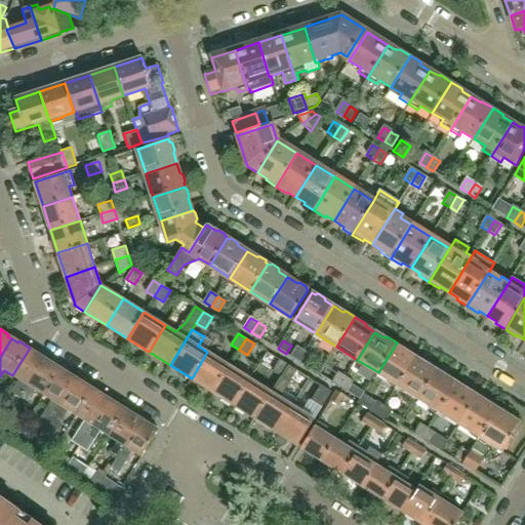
[(399,386),(416,358),(407,352),(405,348),(397,342),(378,372),(393,382),(399,386)]
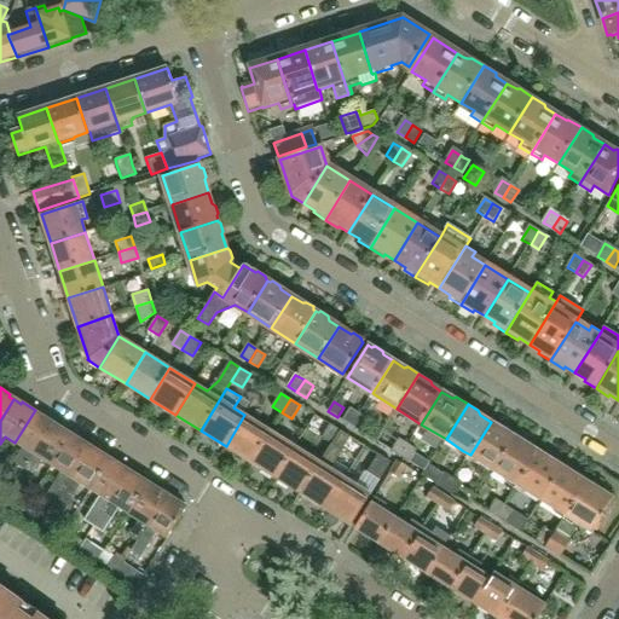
[(343,421),(352,426),(359,414),(351,409),(343,421)]
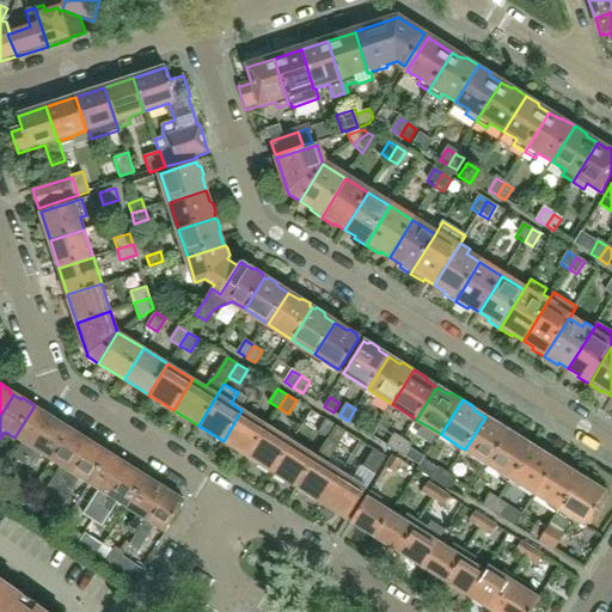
[(24,465),(53,420),(47,415),(48,414),(35,405),(14,438),(23,444),(13,458),(24,465)]
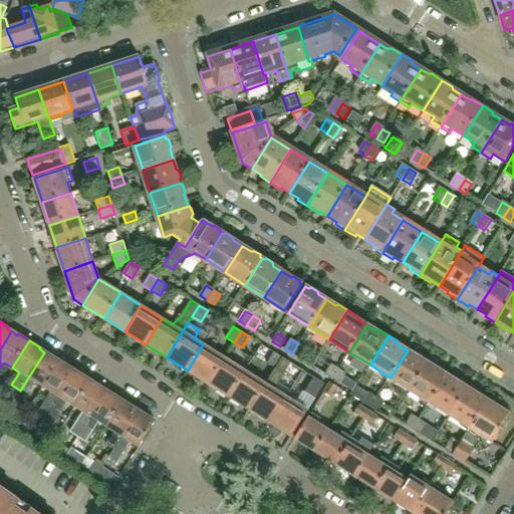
[(305,348),(298,343),(292,353),(299,358),(305,348)]
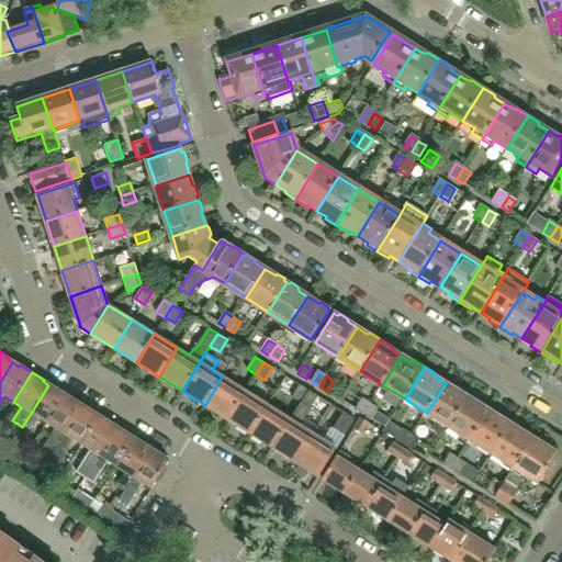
[(227,419),(245,391),(222,377),(205,405),(227,419)]
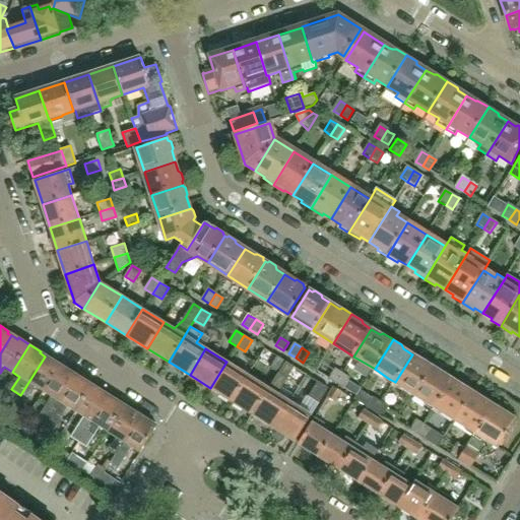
[(415,394),(434,365),(424,359),(419,359),(412,354),(395,382),(415,394)]
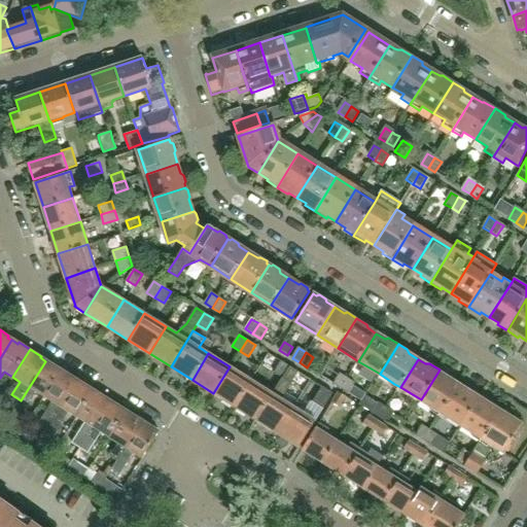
[(44,397),(62,370),(51,362),(50,364),(45,361),(21,400),(28,405),(36,392),(44,397)]
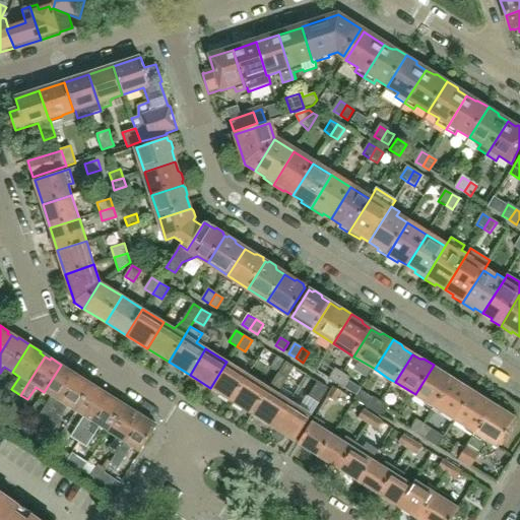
[(271,368),(279,373),(286,362),(278,356),(271,368)]
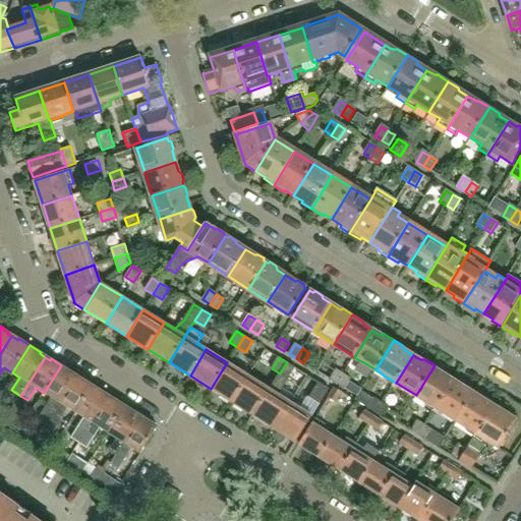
[(232,402),(248,375),(227,362),(211,389),(232,402)]
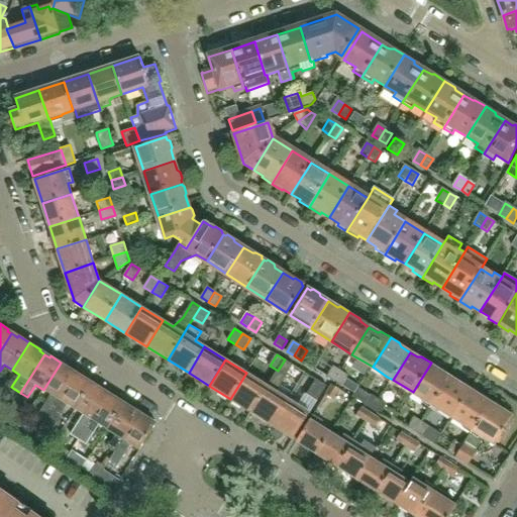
[(293,365),(285,359),(278,371),(286,376),(293,365)]
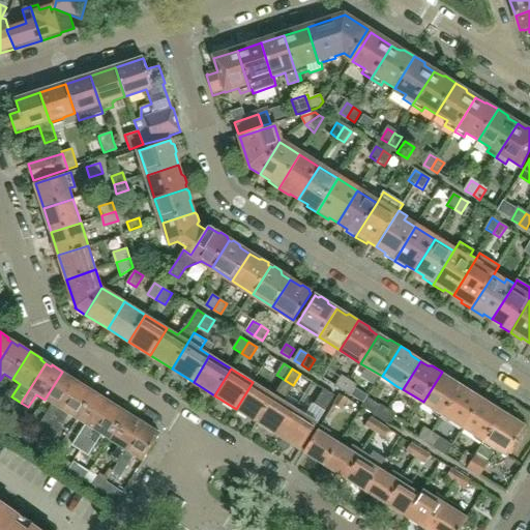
[(48,431),(78,383),(74,380),(75,379),(62,372),(45,400),(53,405),(40,425),(48,431)]
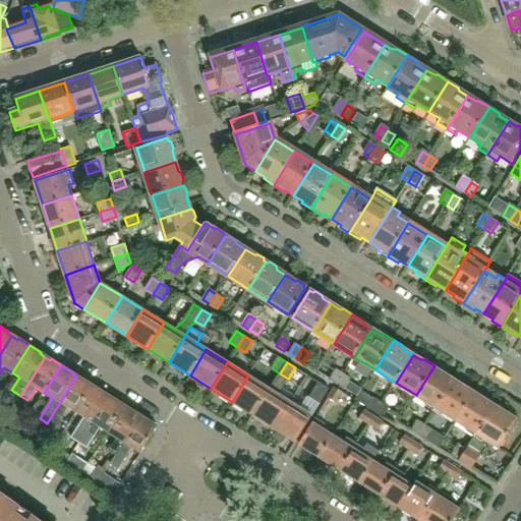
[(437,408),(454,381),(444,374),(442,370),(435,365),(416,395),(437,408)]
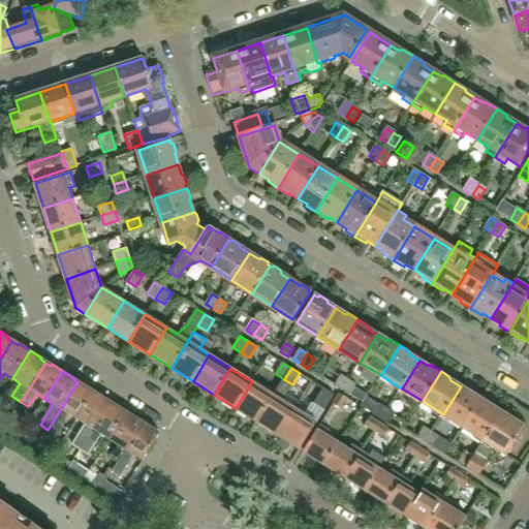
[(335,385),(342,391),(348,380),(341,375),(335,385)]
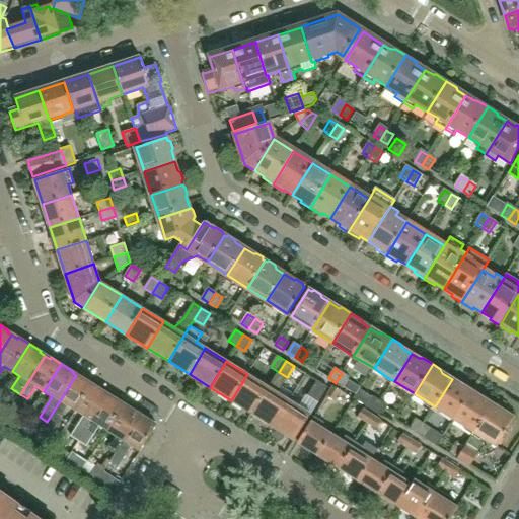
[(350,377),(342,373),(336,383),(343,387),(350,377)]
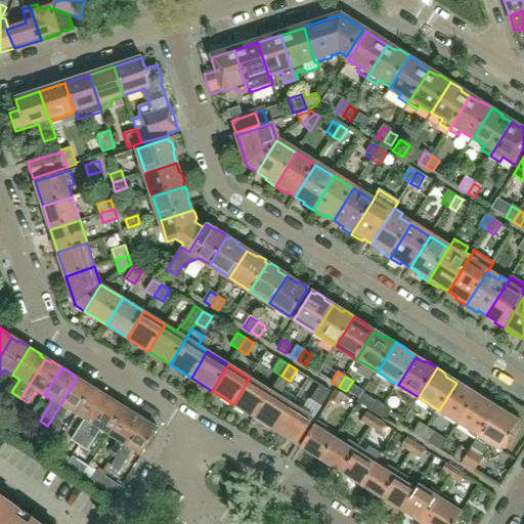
[(255,418),(271,391),(250,378),(233,404),(255,418)]
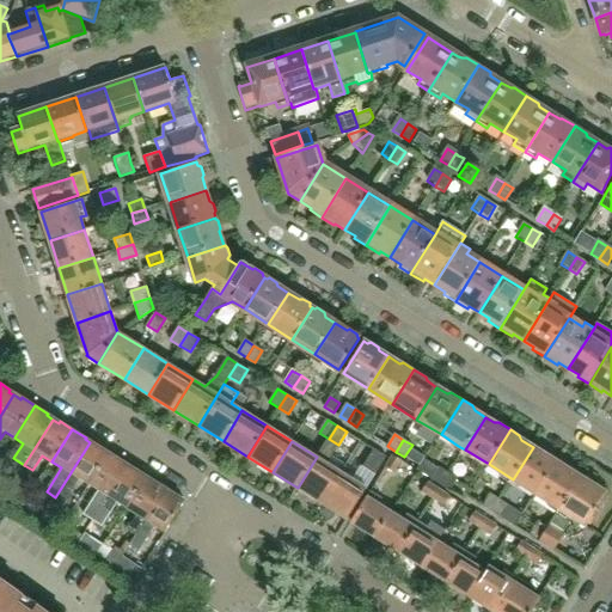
[(89,484),(110,452),(98,445),(96,447),(90,442),(55,497),(65,503),(71,495),(80,479),(89,484)]
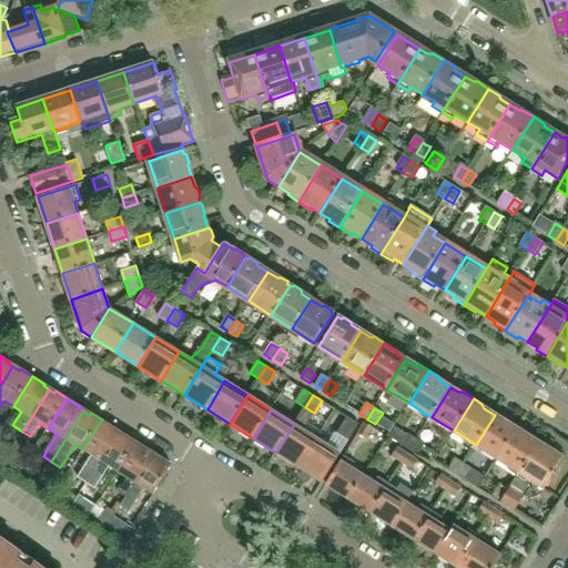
[(498,458),(518,427),(506,419),(503,419),(495,415),(476,445),(498,458)]
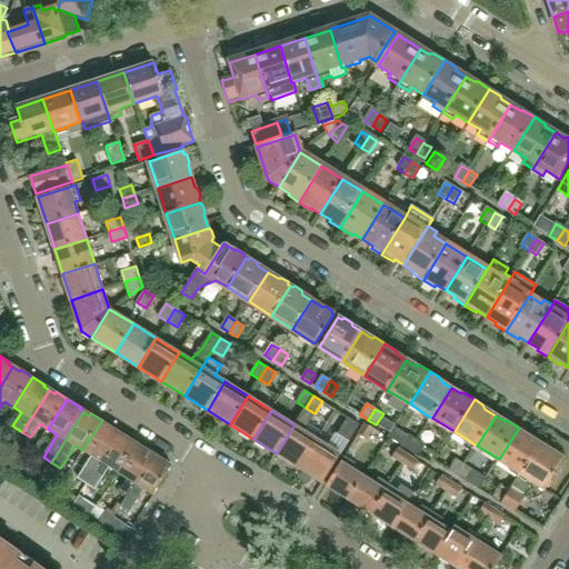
[(360,425),(348,417),(338,433),(349,441),(360,425)]
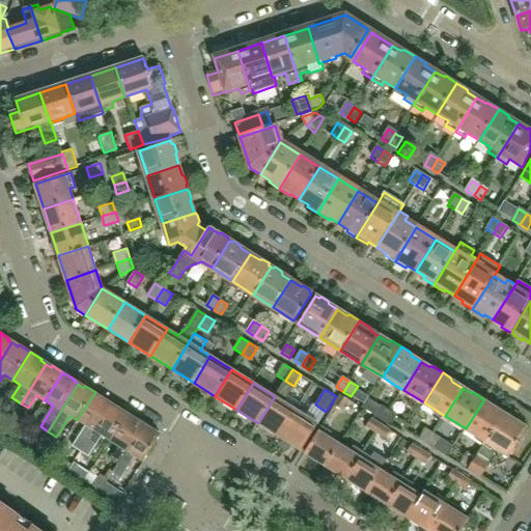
[(80,452),(110,404),(106,401),(107,399),(95,392),(77,420),(86,426),(73,447),(80,452)]
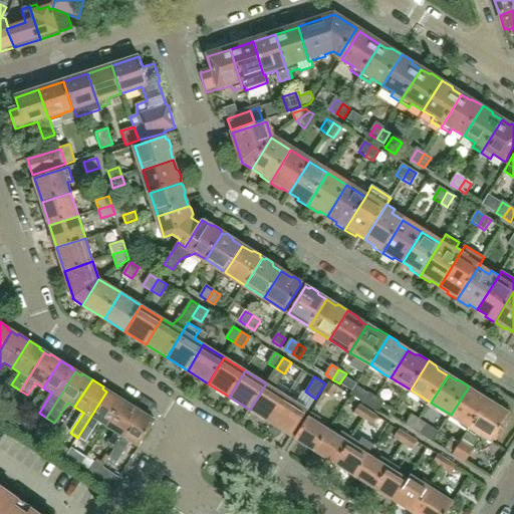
[(270,423),(286,397),(266,383),(250,410),(270,423)]
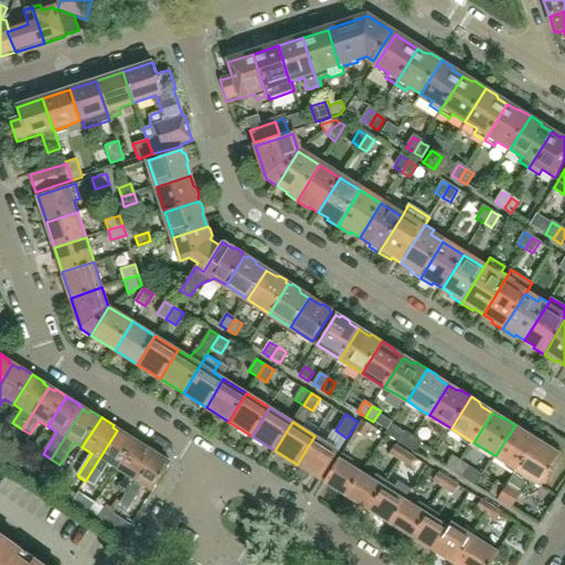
[(364,438),(372,427),(362,422),(355,433),(364,438)]
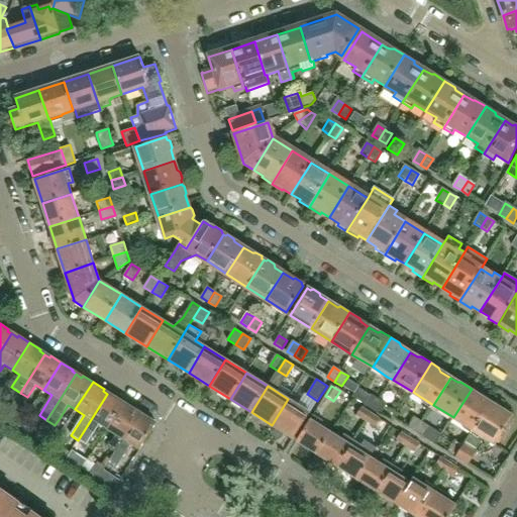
[(473,429),(490,402),(482,397),(481,394),(472,389),(453,417),(473,429)]
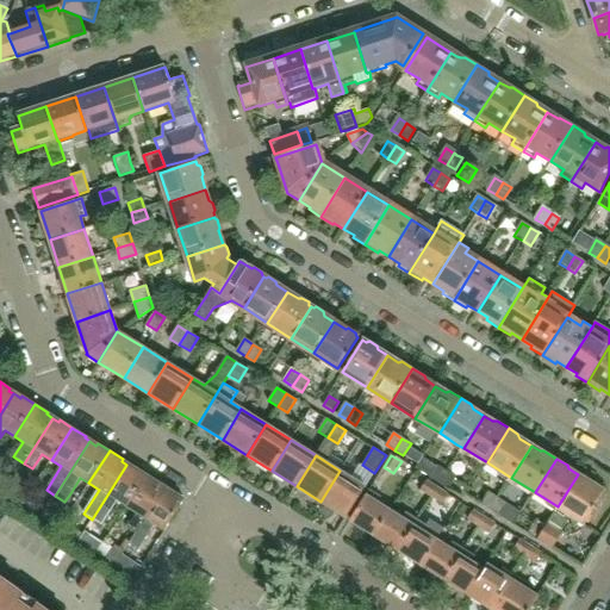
[(125,506),(147,474),(135,467),(134,468),(126,465),(92,520),(103,526),(118,502),(125,506)]
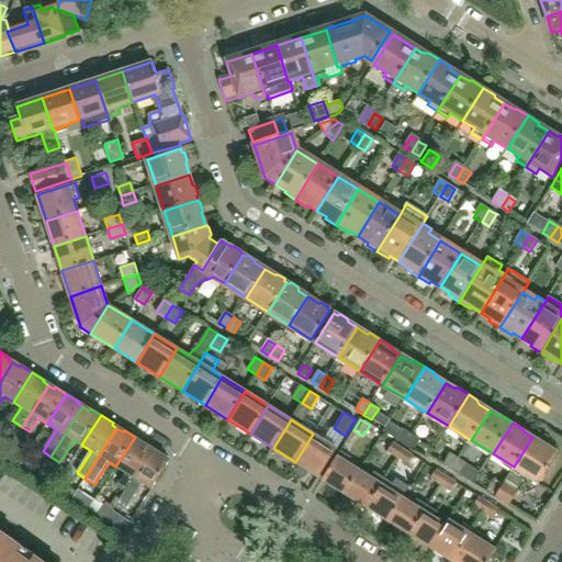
[(405,446),(412,434),(403,429),(396,440),(405,446)]
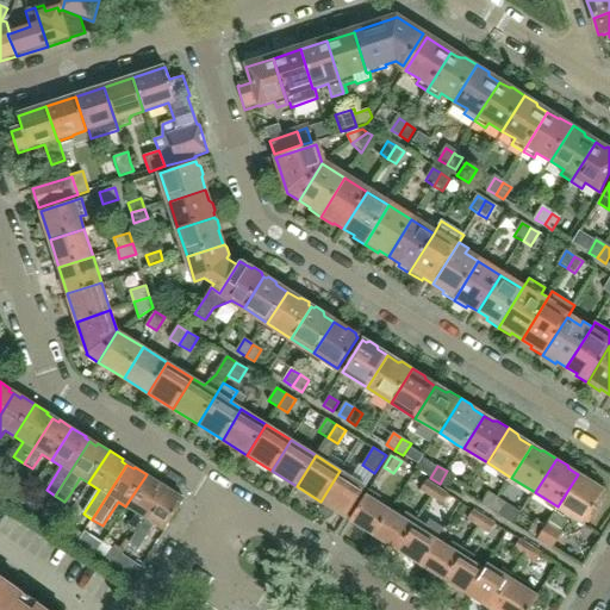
[(346,517),(365,486),(340,471),(321,502),(346,517)]
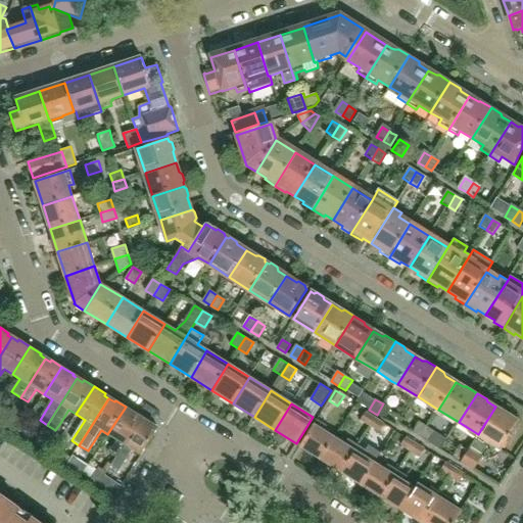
[(383,403),(377,415),(384,420),(391,409),(383,403)]
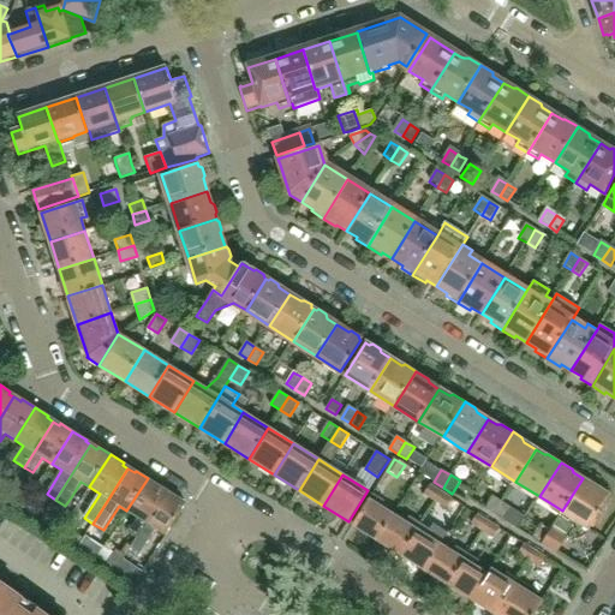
[(136,537),(165,491),(161,489),(162,487),(148,478),(126,511),(137,518),(127,532),(136,537)]
